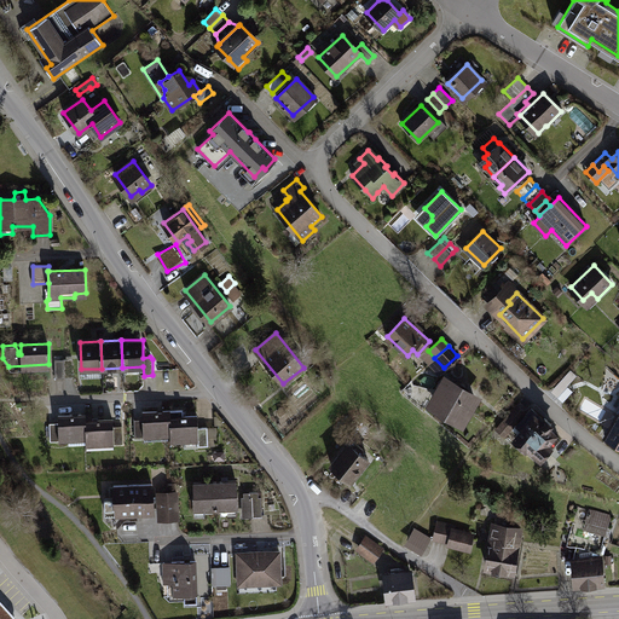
[(64,377),(64,359),(55,360),(56,377),(64,377)]
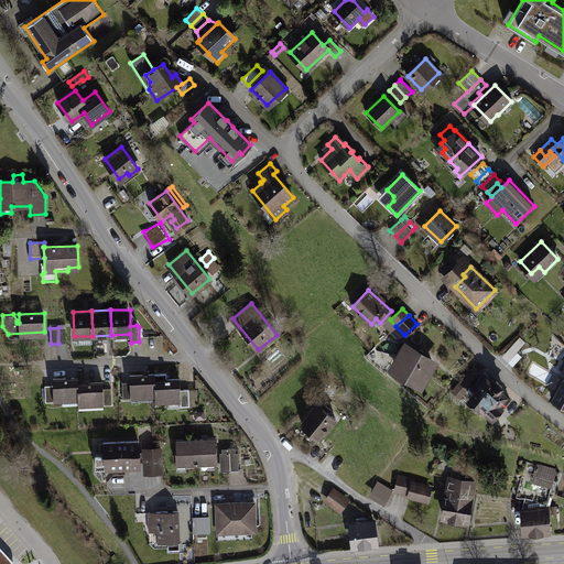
[(420,381),(432,361),(423,356),(424,355),(419,351),(418,353),(408,347),(396,367),(420,381)]
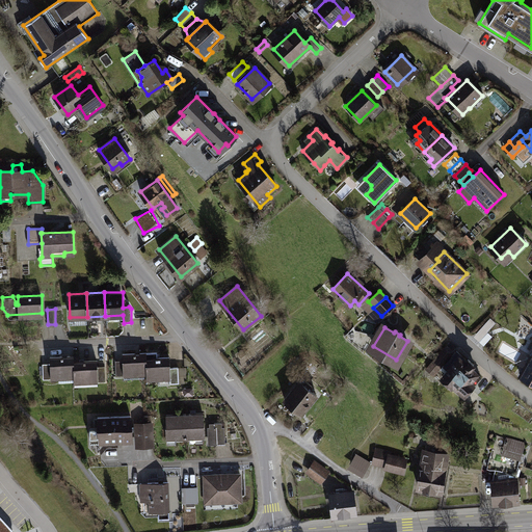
[(491,337),(481,327),(473,337),(483,346),(491,337)]
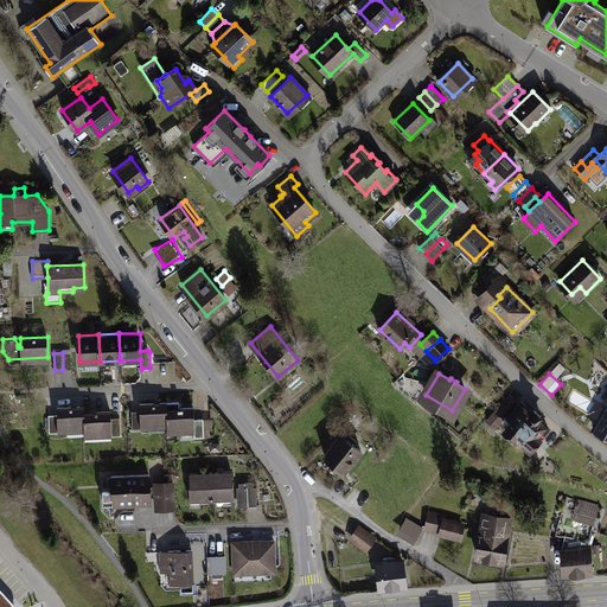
[(517,402),(509,395),(493,411),(502,420),(517,402)]
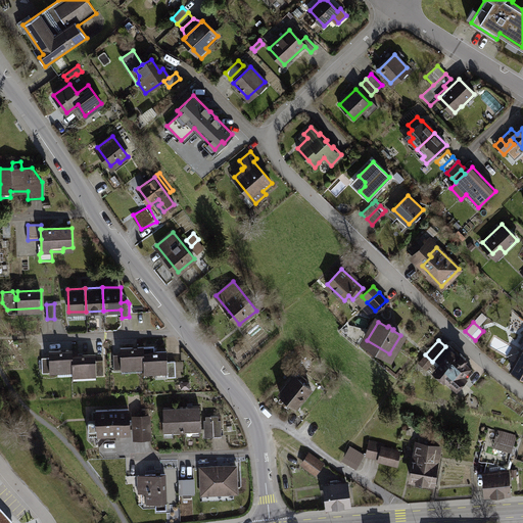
[(445,377),(456,386),(464,377),(466,379),(473,371),(468,367),(469,367),(463,362),(466,359),(460,353),(459,354),(448,345),(436,360),(441,364),(435,370),(444,377),(445,377)]
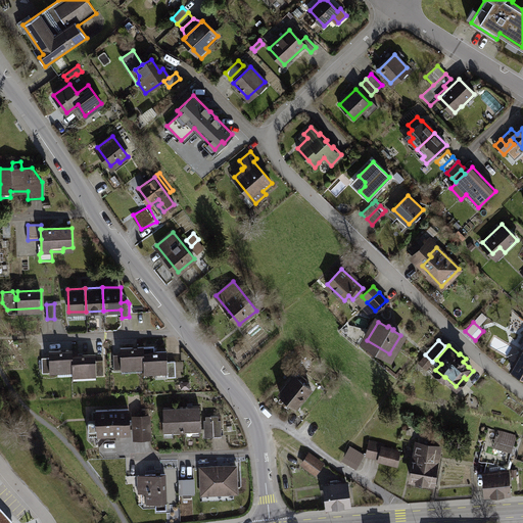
[(168,376),(175,376),(175,361),(167,362),(167,351),(154,351),(154,346),(143,347),(144,365),(144,370),(168,369),(168,376)]
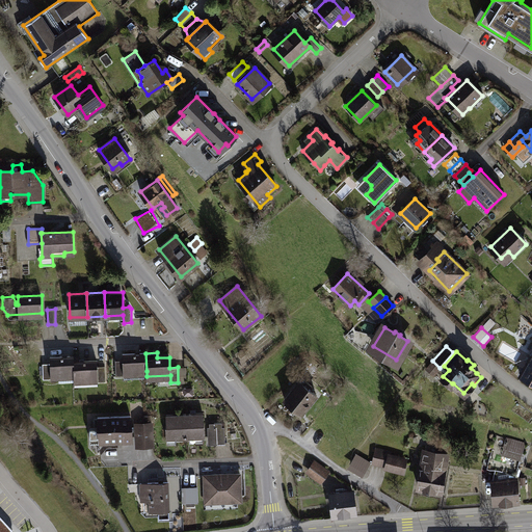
[(123,372),(147,371),(145,353),(123,353),(123,361),(115,361),(115,376),(124,375),(123,372)]
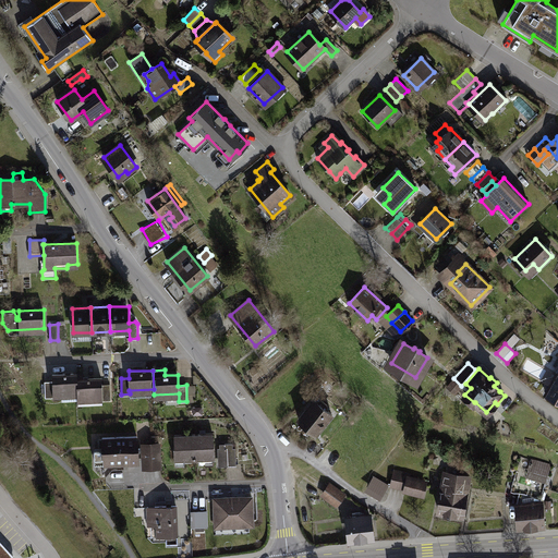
[(53,393),(77,392),(77,379),(76,374),(52,375),(52,381),(45,381),(46,398),(53,397),(53,393)]
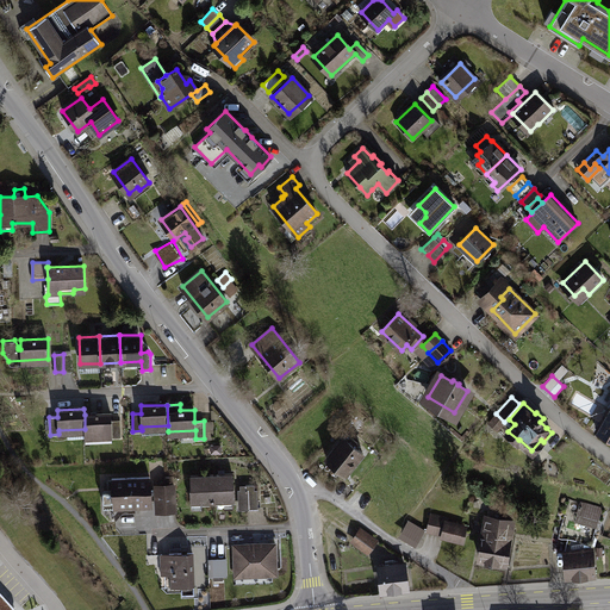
[(609,409),(597,431),(609,439),(609,409)]
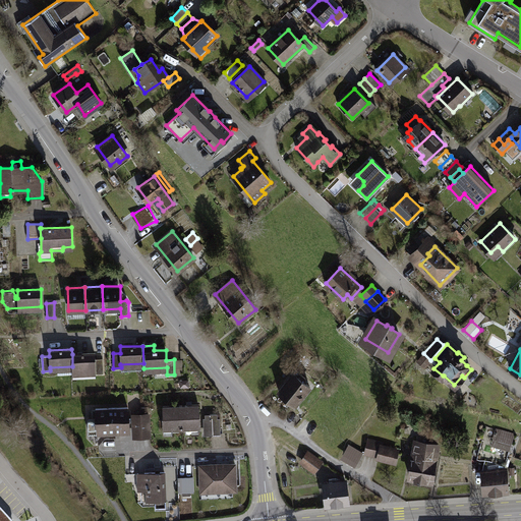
[(96,373),(103,373),(103,358),(95,359),(95,353),(72,354),(72,366),(72,371),(96,370),(96,373)]
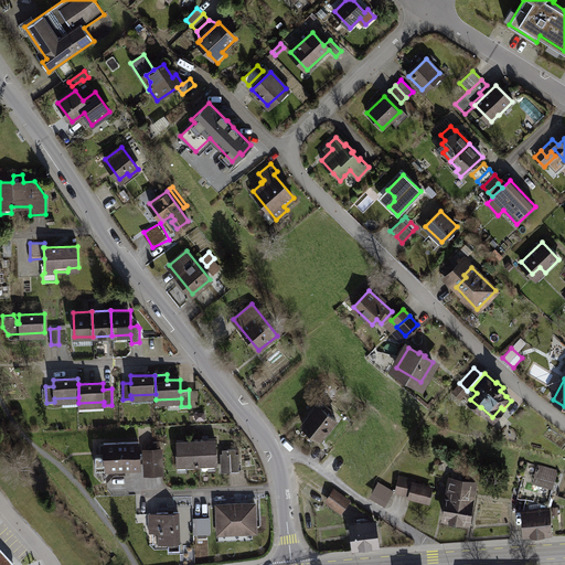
[(321,402),(302,425),(320,438),(336,418),(329,413),(331,409),(321,402)]
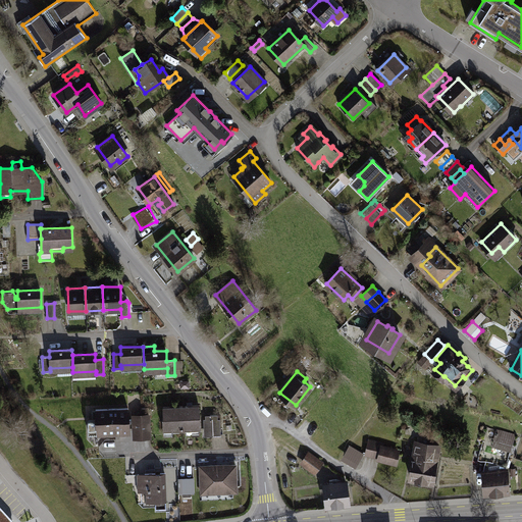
[(181,406),(183,429),(201,428),(201,416),(200,416),(199,405),(181,406)]
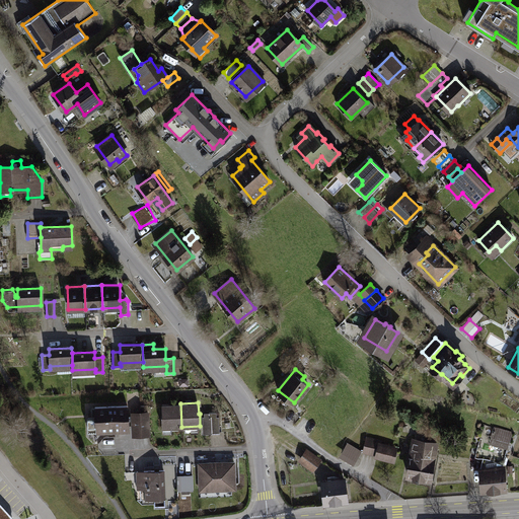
[(161,416),(162,428),(181,427),(180,403),(162,404),(162,416),(161,416)]
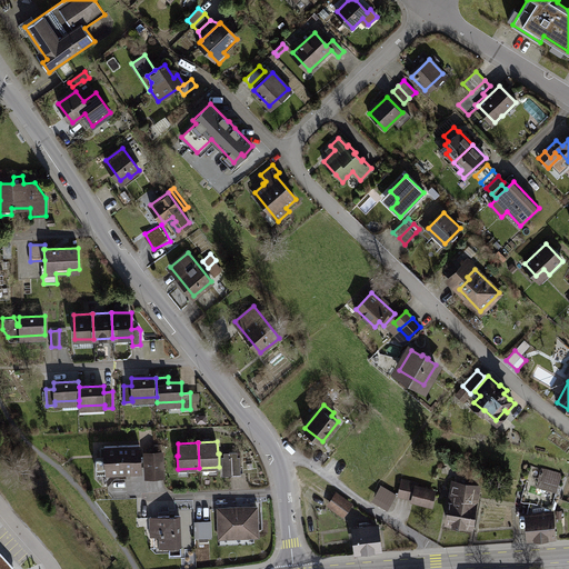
[(106,472),(141,470),(140,445),(105,447),(105,458),(97,458),(97,472),(106,471),(106,472)]
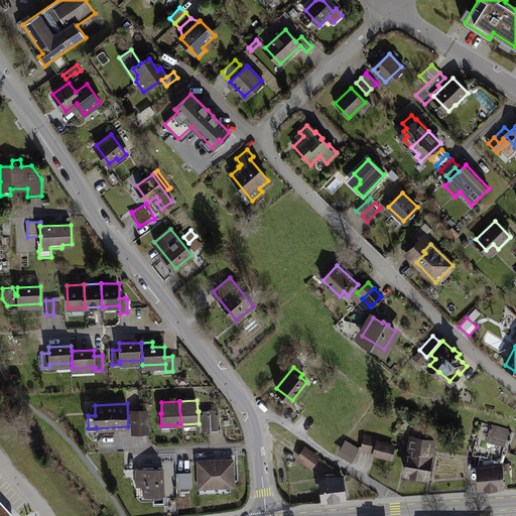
[(210,414),(211,430),(219,429),(218,414),(216,414),(215,410),(208,410),(208,414),(210,414)]
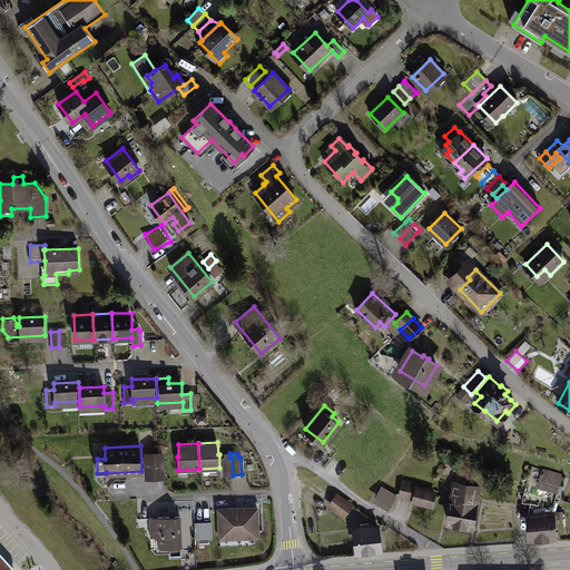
[(155,477),(154,454),(146,455),(147,477),(155,477)]
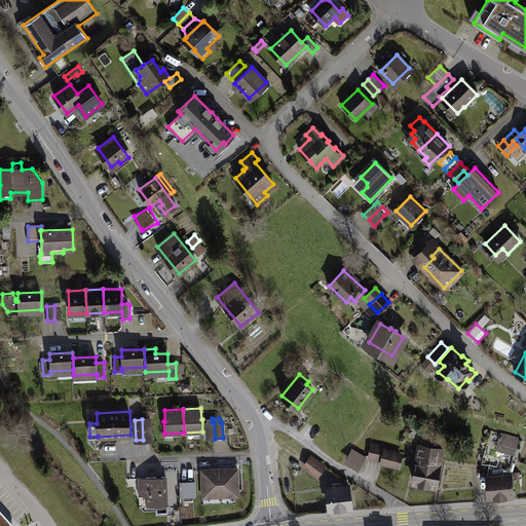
[(142,419),(143,440),(151,440),(150,419),(142,419)]
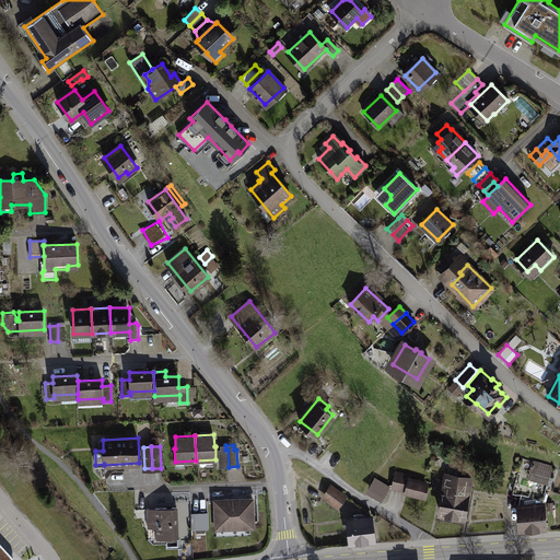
[(528,479),(547,485),(552,466),(534,461),(528,479)]
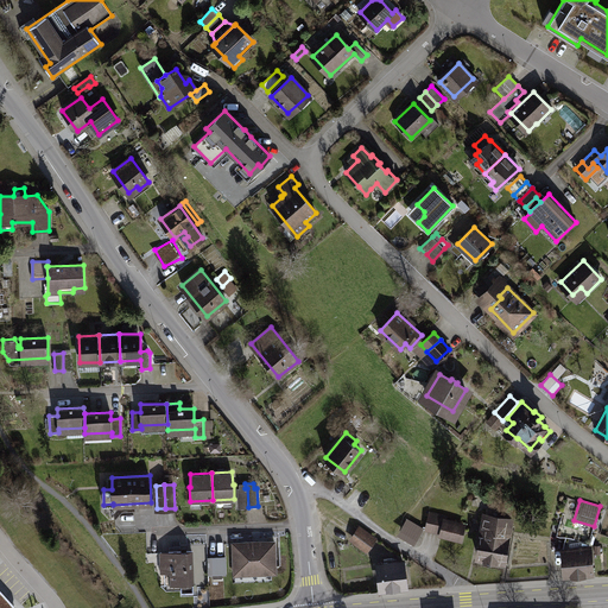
[(460,538),(462,526),(445,521),(447,517),(430,512),(425,529),(460,538)]
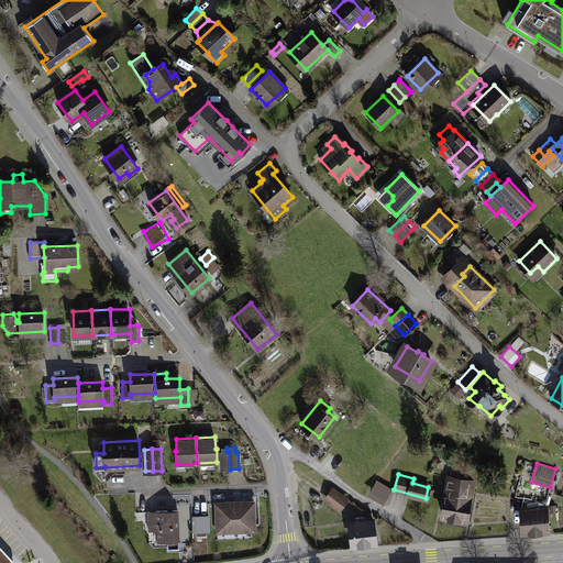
[(449,477),(442,515),(466,519),(473,482),(449,477)]
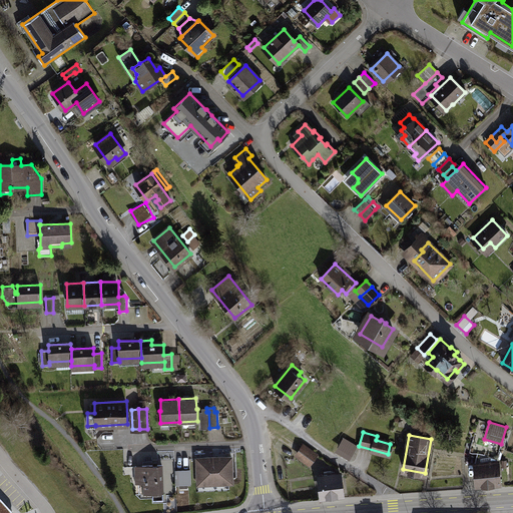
[(358,446),(343,437),(336,451),(350,459),(358,446)]
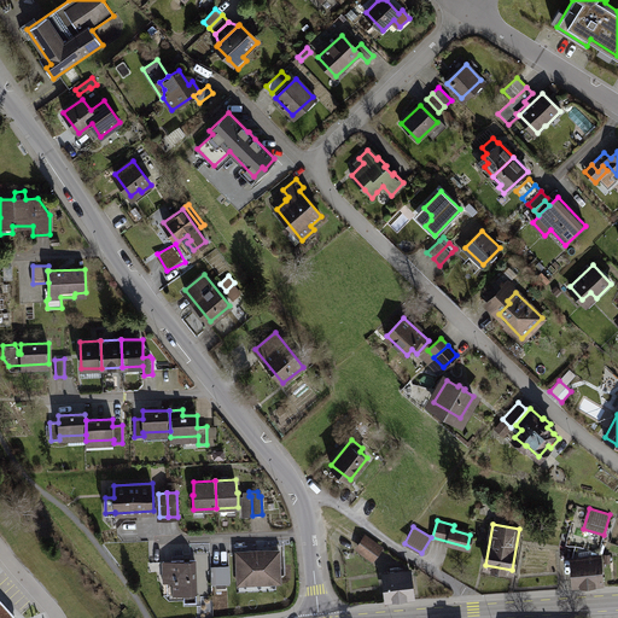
[(366,537),(359,548),(373,558),(380,548),(366,537)]
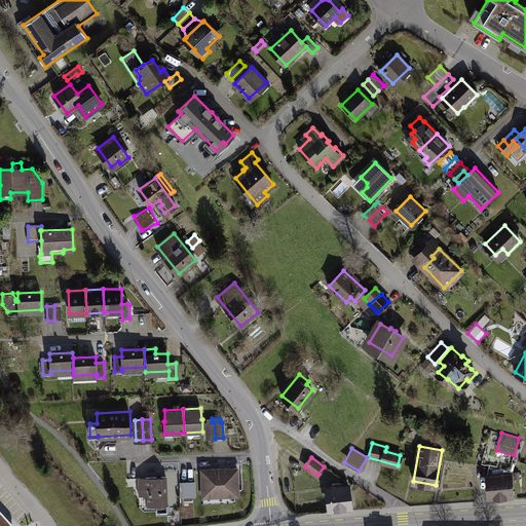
[(488,474),(489,495),(512,494),(510,470),(495,465),(496,474),(488,474)]
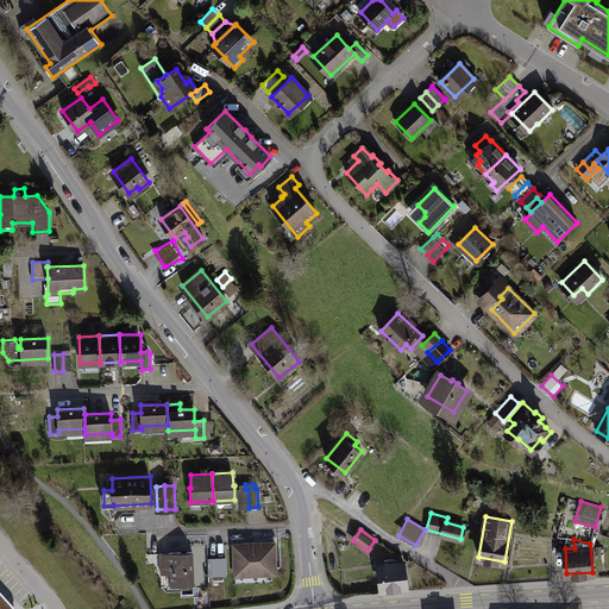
[(233,544),(234,571),(256,570),(256,575),(276,573),(275,542),(233,544)]
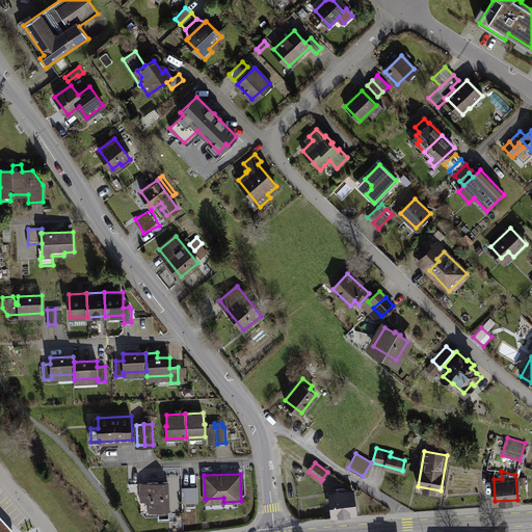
[(158,519),(169,519),(168,482),(140,483),(141,502),(150,501),(150,512),(158,511),(158,519)]
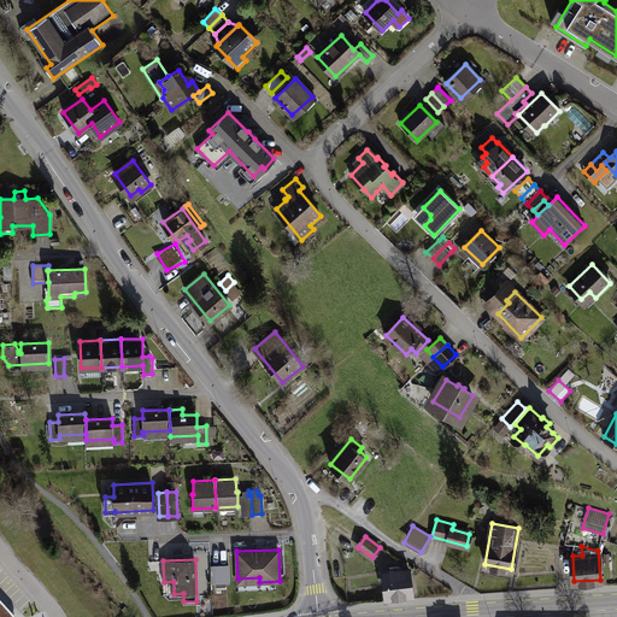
[(229,582),(229,565),(211,565),(211,583),(229,582)]
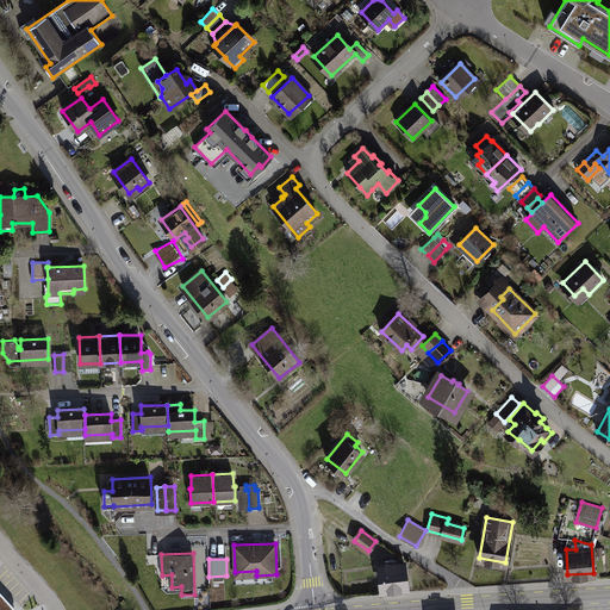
[(386,566),(380,566),(383,590),(408,587),(405,564),(394,565),(394,560),(385,561),(386,566)]
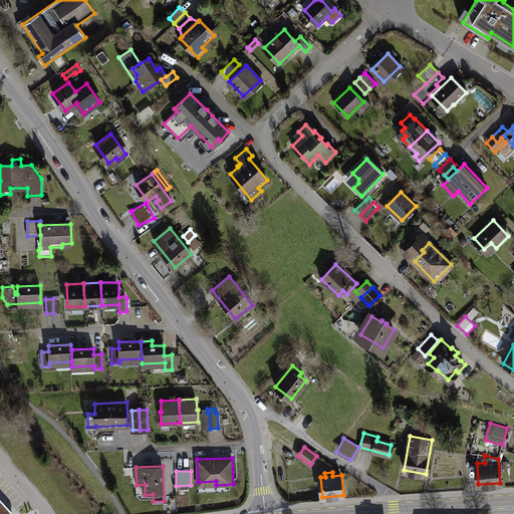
[(0,513),(9,513),(12,511),(0,497),(0,513)]
